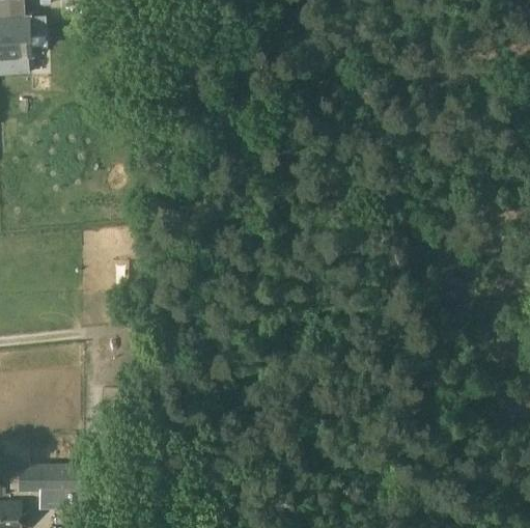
[(0,0),(0,75),(29,74),(28,57),(32,57),(32,49),(31,36),(48,35),(47,16),(26,17),(25,0),(0,0)]
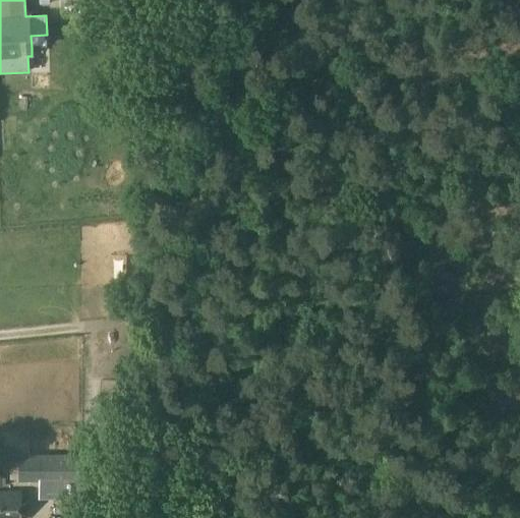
[(19,474),(19,459),(3,459),(2,474),(19,474)]
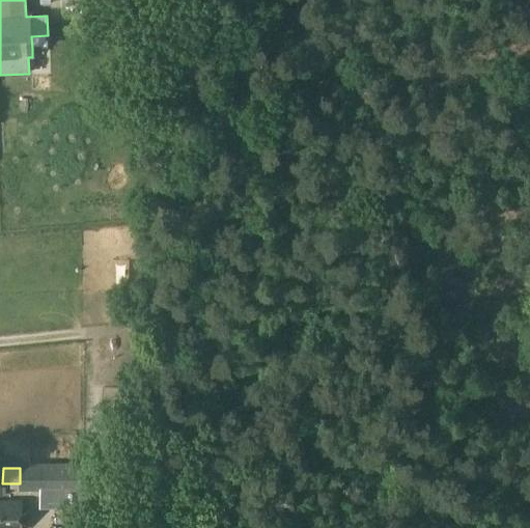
[(20,468),(20,483),(20,495),(86,494),(85,468),(20,468)]
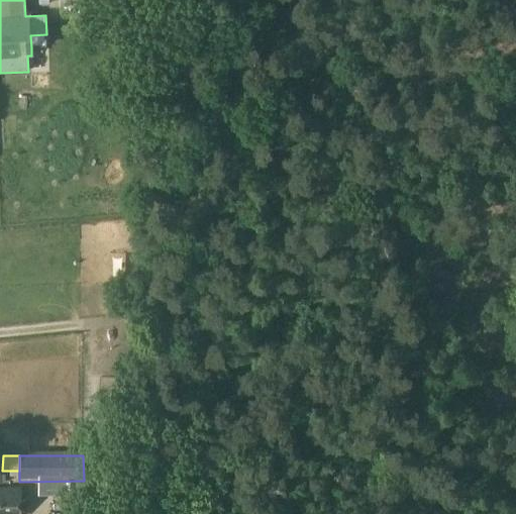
[(20,513),(21,491),(0,490),(0,513),(20,513)]
